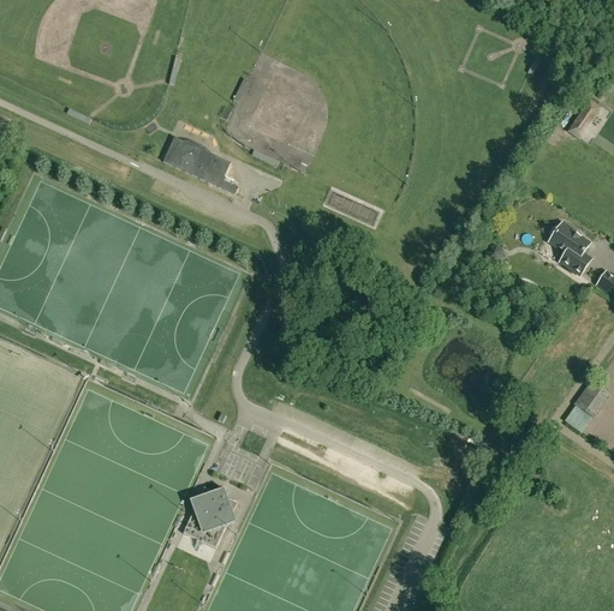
[(588,97),(567,129),(578,136),(600,106),(588,97)]
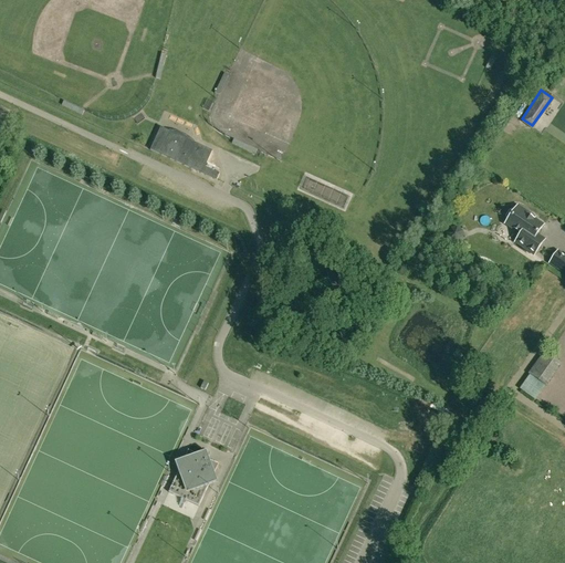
[(159,124),(149,147),(216,177),(218,170),(203,164),(211,148),(159,124)]
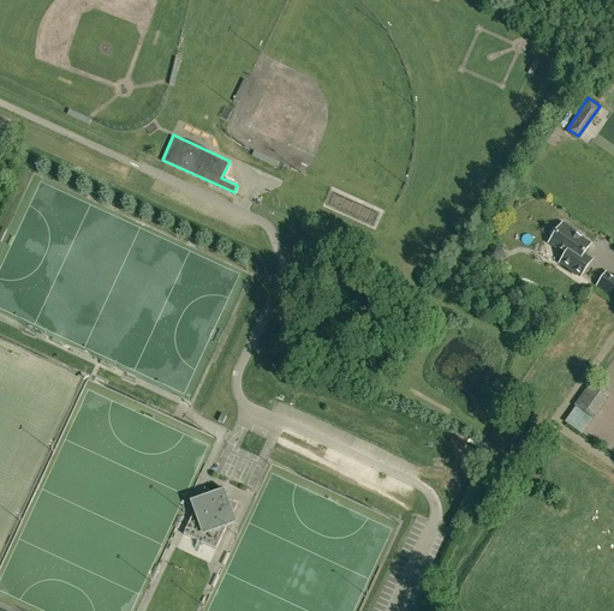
[(590,257),(582,252),(589,241),(570,228),(571,226),(562,221),(561,223),(560,222),(558,227),(555,225),(553,226),(548,232),(549,234),(552,235),(548,239),(565,251),(559,259),(579,273),(590,257)]
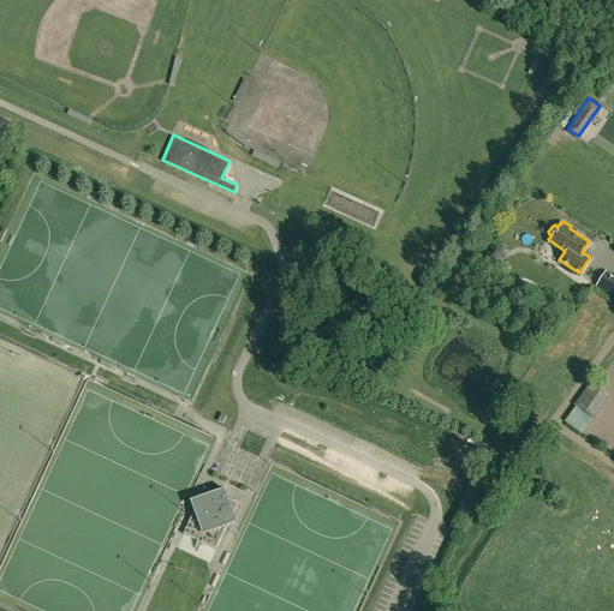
[(613,276),(604,270),(596,282),(613,293),(613,276)]
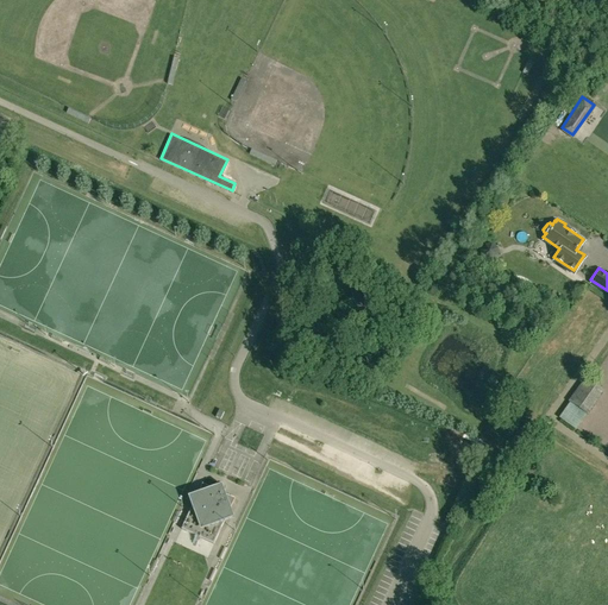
[(574,427),(602,388),(584,375),(568,398),(570,399),(558,415),(574,427)]
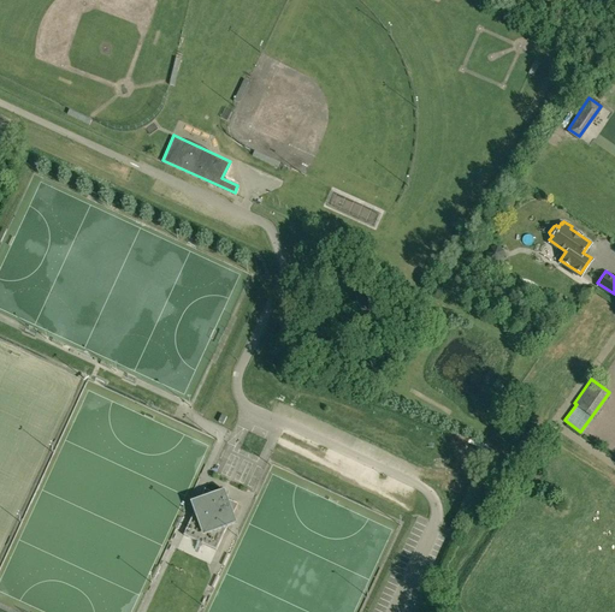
[(222,534),(226,524),(236,521),(232,511),(237,501),(228,497),(224,487),(213,491),(203,486),(200,495),(189,499),(193,510),(189,518),(183,532),(216,547),(222,534)]
